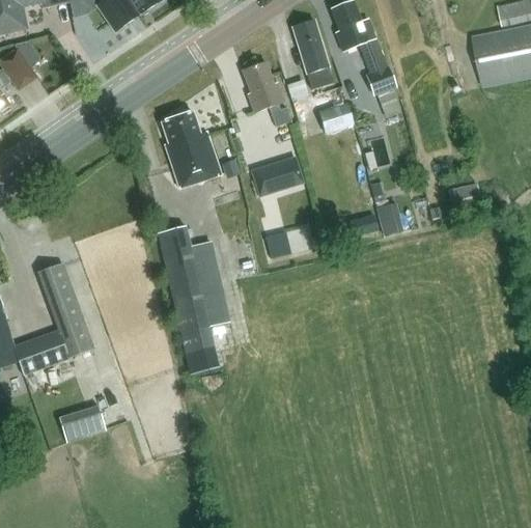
[(0,0),(0,29),(24,25),(19,3),(34,0),(0,0)]
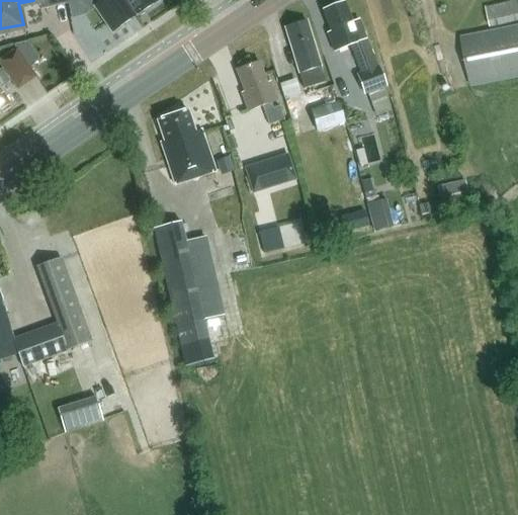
[(90,0),(111,30),(135,14),(124,0),(90,0)]
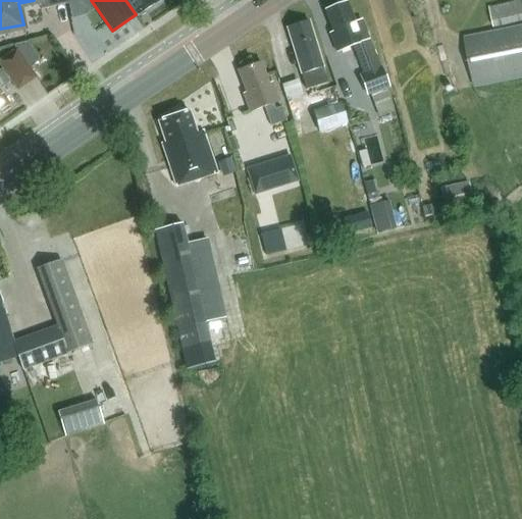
[(125,0),(136,14),(156,0),(125,0)]
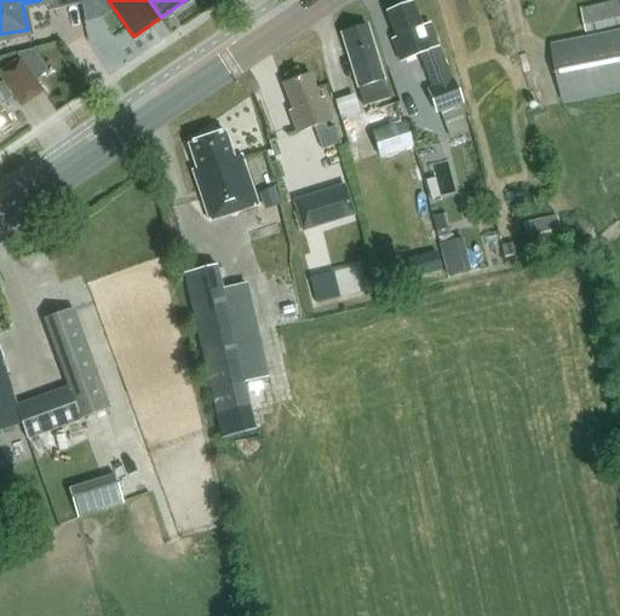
[(422,24),(412,0),(408,0),(386,9),(396,34),(391,36),(400,58),(419,51),(436,45),(428,22),(422,24)]
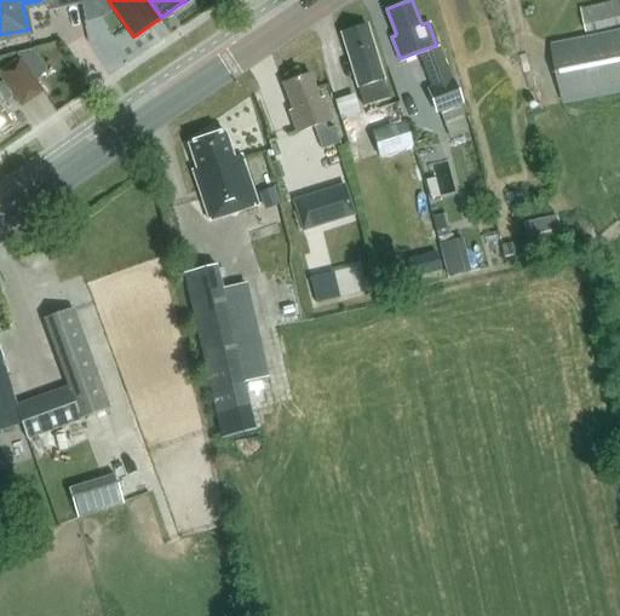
[(587,30),(619,23),(619,0),(607,0),(583,5),(587,30)]
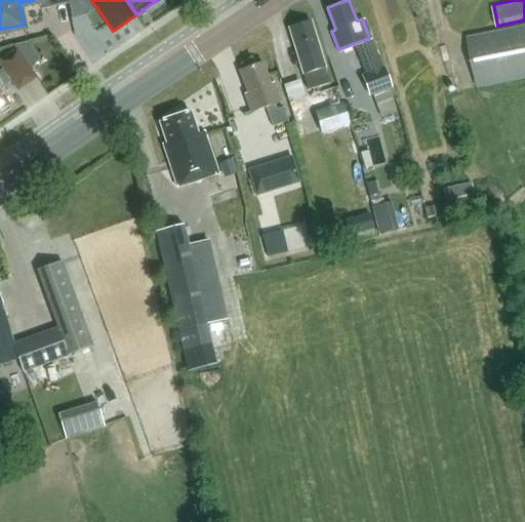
[(289,26),(301,66),(308,87),(329,80),(311,18),(289,26)]
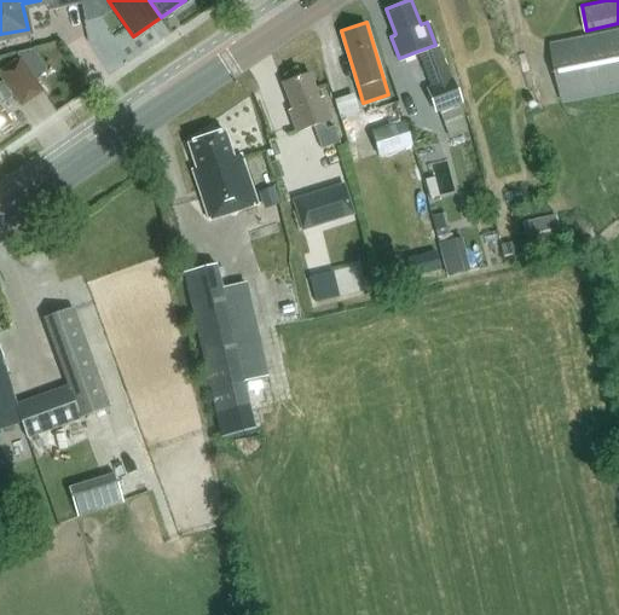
[(618,27),(551,40),(562,100),(618,90),(618,27)]
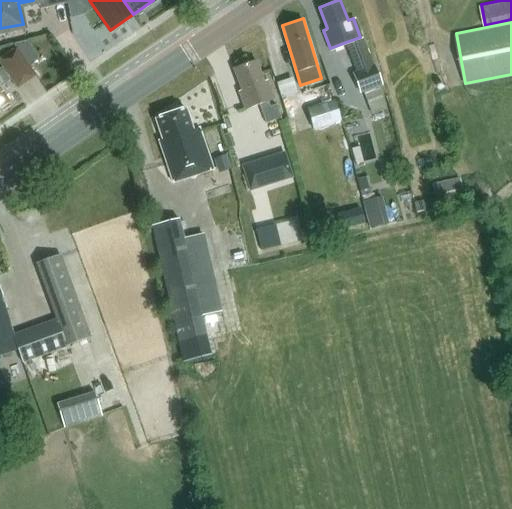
[(370,64),(360,37),(346,42),(356,69),(352,71),(359,90),(379,83),(371,63),(370,64)]
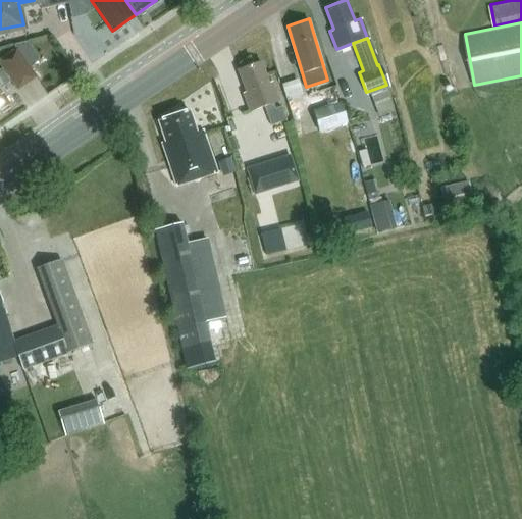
[(0,106),(8,101),(0,89),(0,86),(11,79),(17,88),(36,74),(16,46),(0,57),(0,61),(3,65),(0,67),(0,106)]
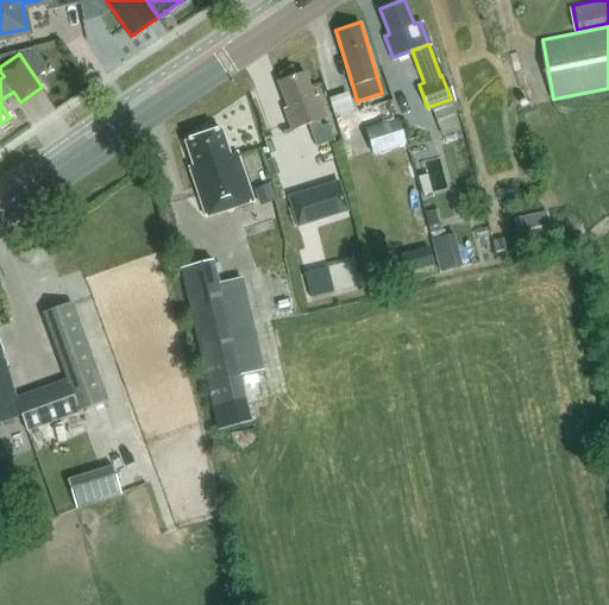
[(305,70),(277,80),(287,105),(283,106),(292,127),(309,121),(316,144),(334,138),(328,121),(321,124),(319,118),(326,115),(319,94),(314,95),(305,70)]
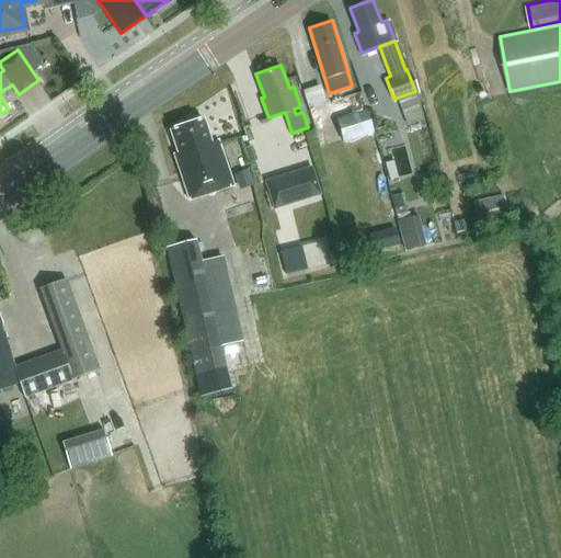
[(363,109),(357,90),(331,99),(343,140),(374,131),(367,106),(363,109)]
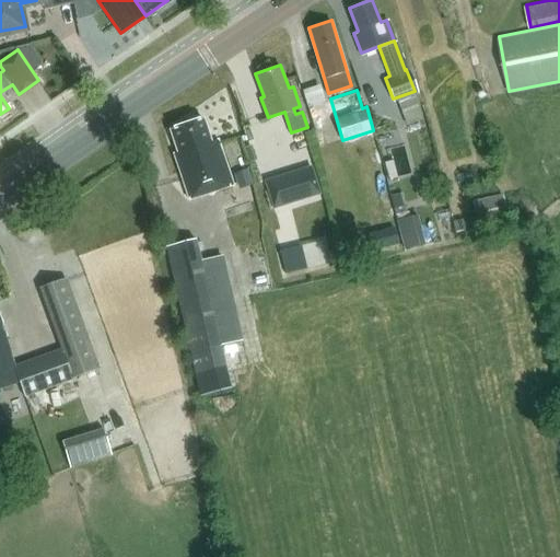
[(415,92),(398,97),(406,119),(422,114),(415,92)]
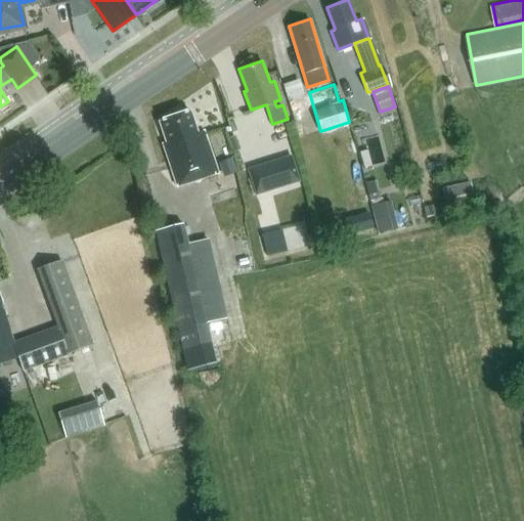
[(175,186),(217,171),(203,131),(201,132),(199,126),(197,127),(189,109),(158,121),(165,143),(160,144),(175,186)]
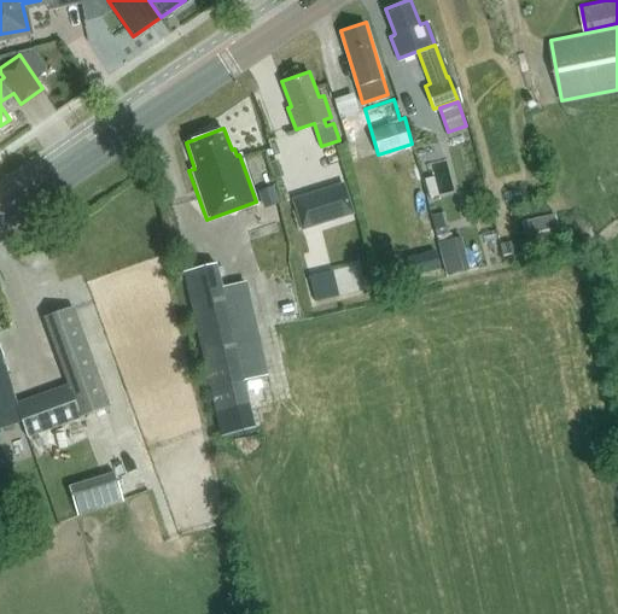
[(301,228),(354,212),(344,180),(291,197),(301,228)]
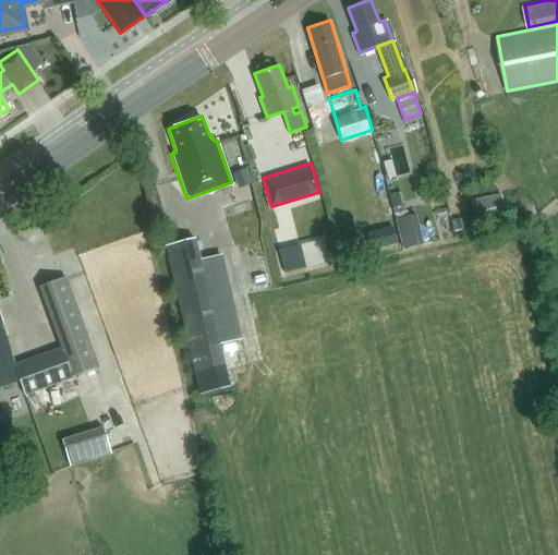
[(232,171),(238,186),(252,182),(246,167),(232,171)]
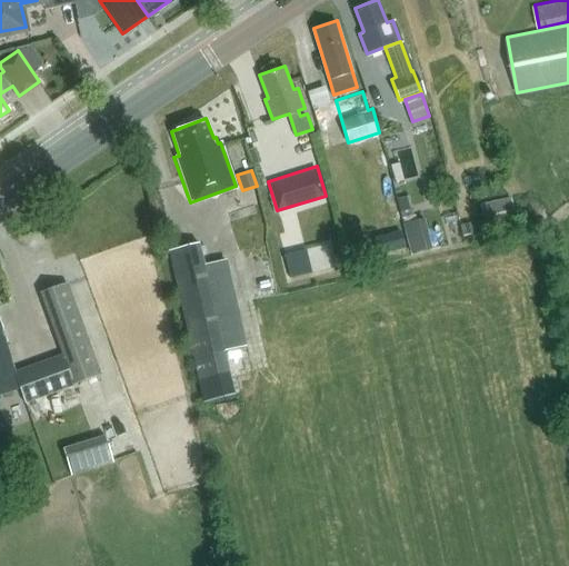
[(511,196),(480,202),(486,228),(517,220),(511,196)]
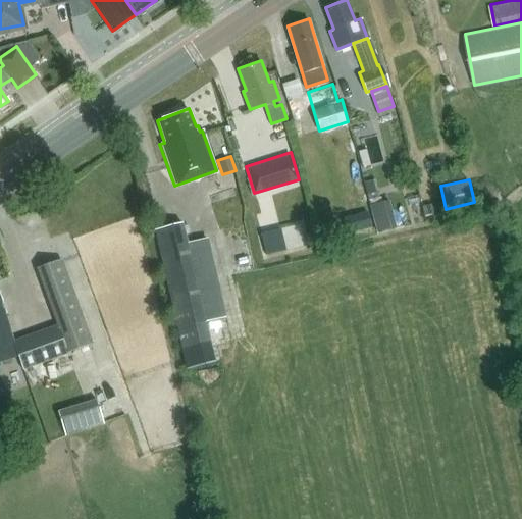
[(396,226),(388,199),(369,204),(376,231),(396,226)]
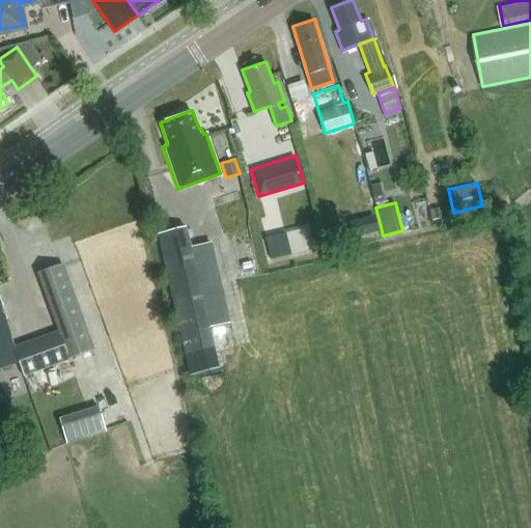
[(340,219),(345,238),(367,232),(363,214),(340,219)]
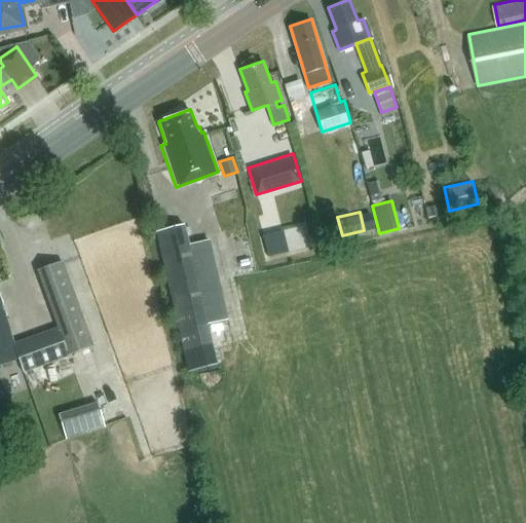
[(262,229),(266,253),(308,245),(303,221),(262,229)]
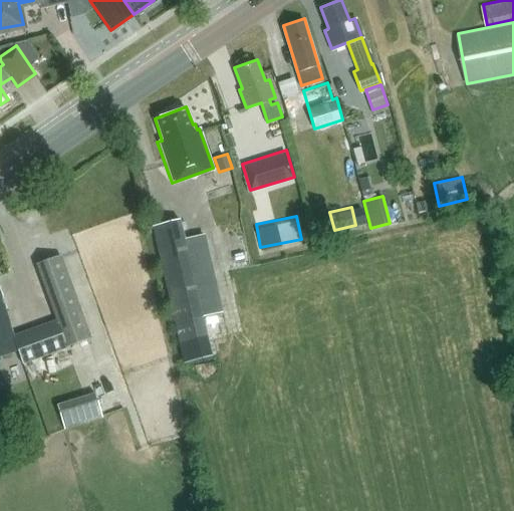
[(180,218),(152,224),(183,361),(212,355),(202,315),(223,310),(205,232),(184,237),(180,218)]
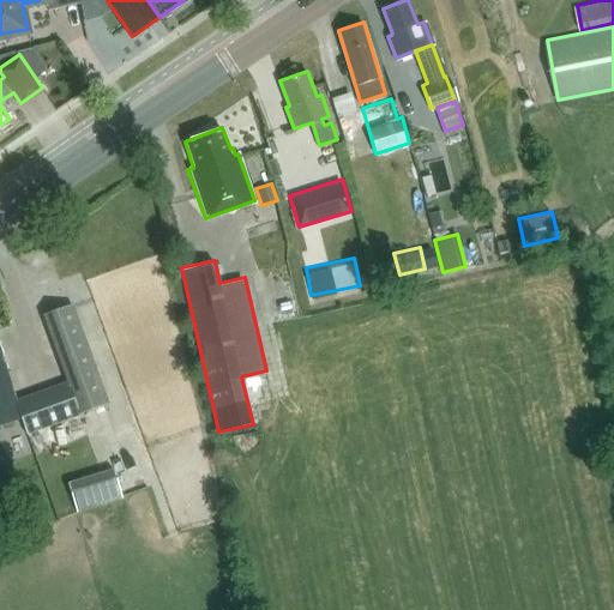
[(0,422),(22,417),(26,433),(47,426),(46,424),(108,402),(72,302),(43,313),(67,380),(16,398),(0,346),(0,422)]
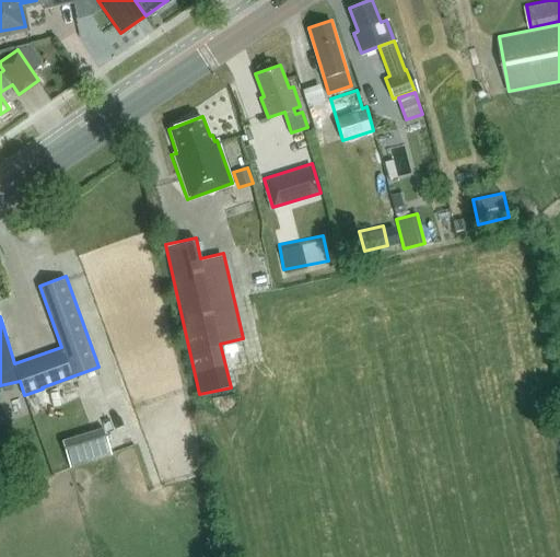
[(111,451),(102,425),(61,438),(70,464),(111,451)]
